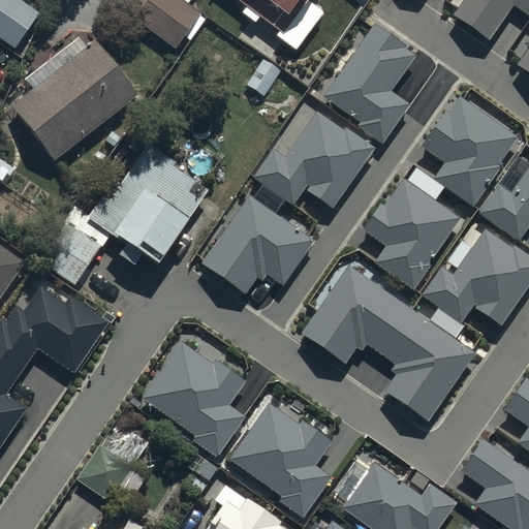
[(11,0),(0,0),(0,44),(14,55),(39,19),(11,0)]
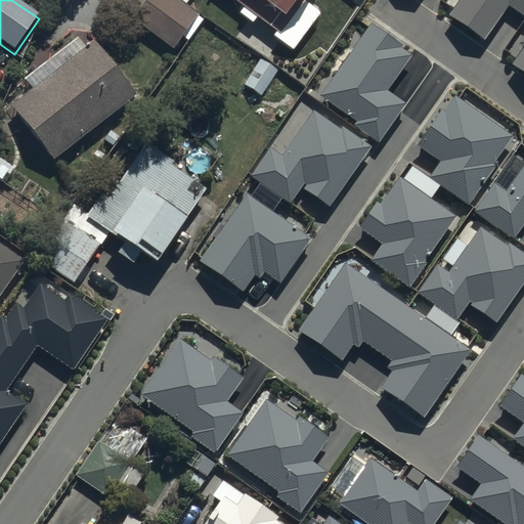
[(204,24),(172,0),(149,0),(132,24),(173,54),(183,40),(188,44),(204,24)]
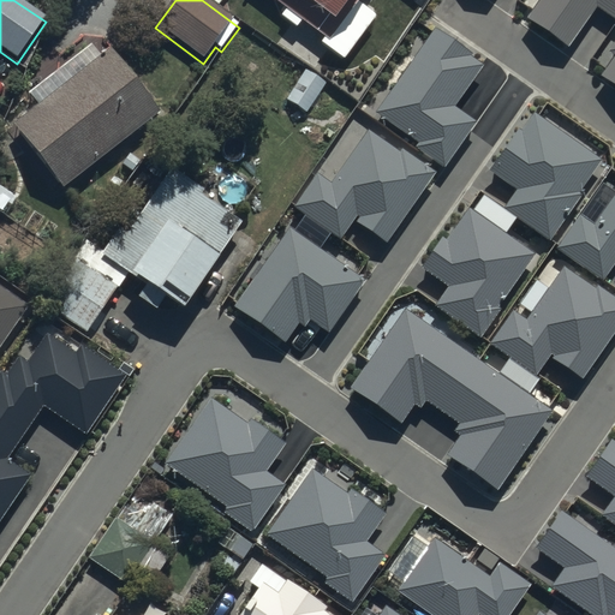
[(357,0),(264,0),(285,15),(280,22),(296,34),(300,28),(323,45),(320,49),(341,66),(375,22),(353,5),(357,0)]
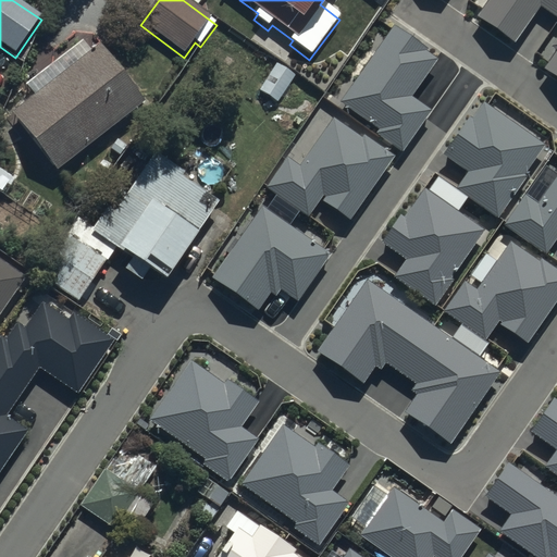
[(556,0),(489,0),(479,15),(516,40),(542,3),(556,13),(556,0)]
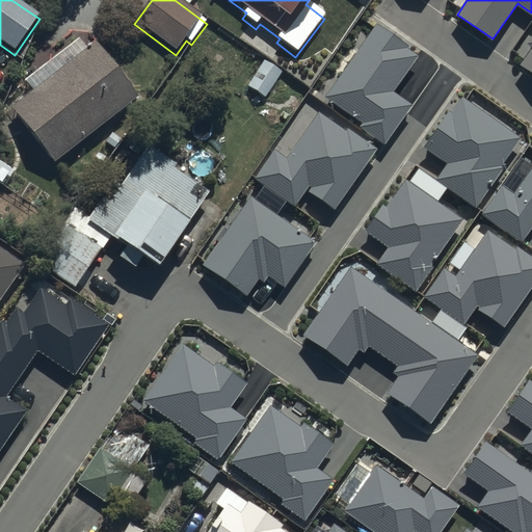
[(420,54),(376,24),(324,97),(363,123),(360,127),(386,144),(414,105),(394,91),(420,54)]
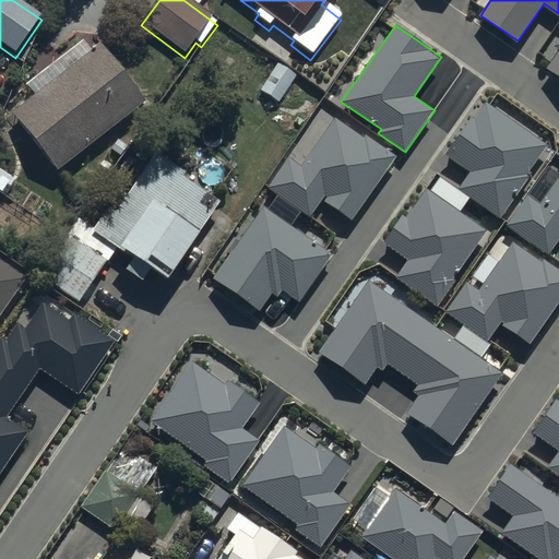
[(558,38),(555,46),(558,48),(558,50),(548,68),(558,75),(558,38)]
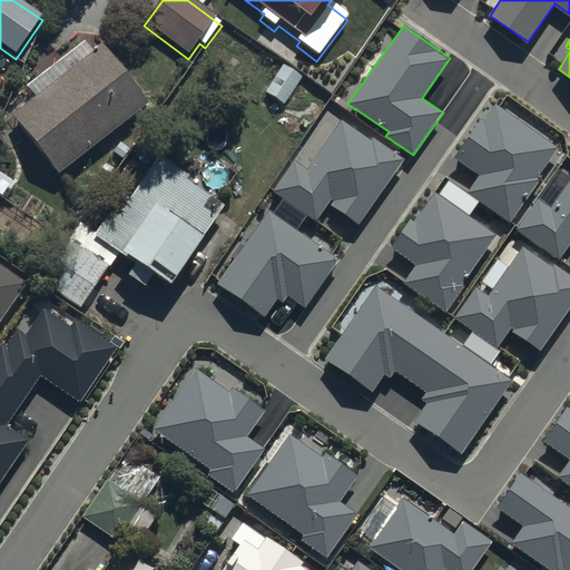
[(101,51),(11,123),(59,183),(149,111),(101,51)]
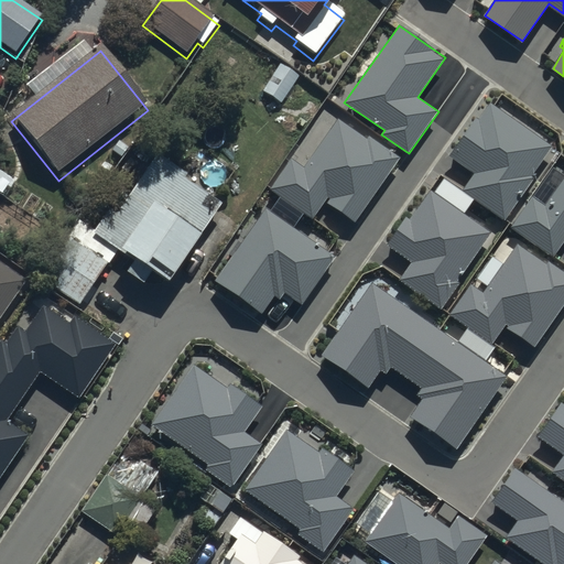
[(300,79),(281,67),(262,96),(281,108),(300,79)]
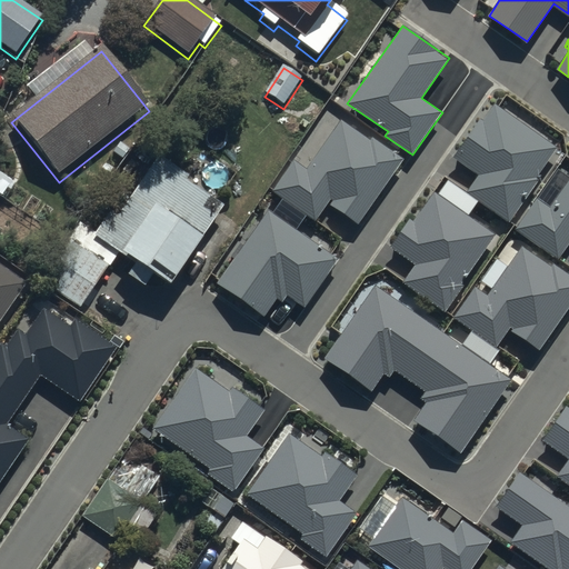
[(559,148),(493,103),(455,159),(479,176),(467,192),(508,221),(559,148)]
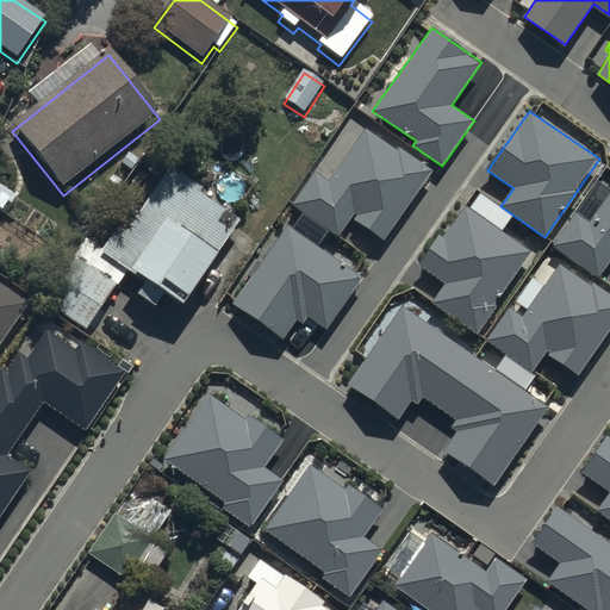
[(396,150),(366,129),(329,182),(316,173),(294,205),(340,235),(352,216),(386,240),(433,170),(398,147),(396,150)]
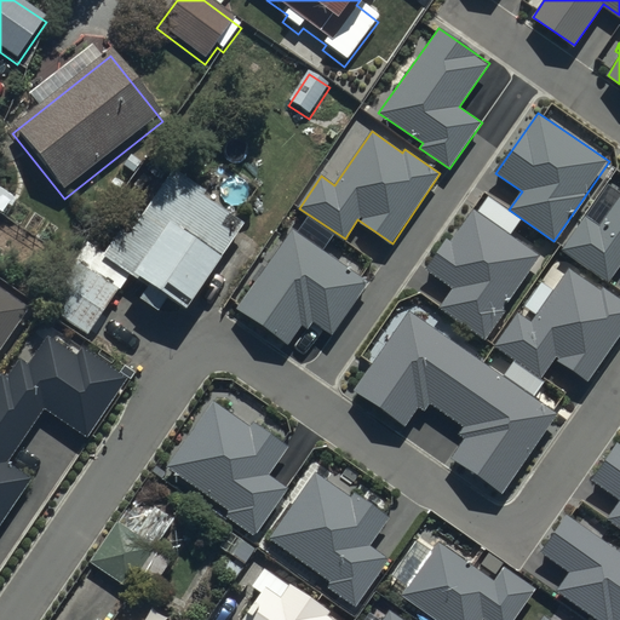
[(86,247),(44,313),(87,340),(126,281),(149,296),(139,311),(159,323),(165,313),(184,326),(244,233),(201,205),(207,197),(174,177),(160,200),(148,191),(137,208),(145,214),(132,236),(126,233),(108,262),(86,247)]
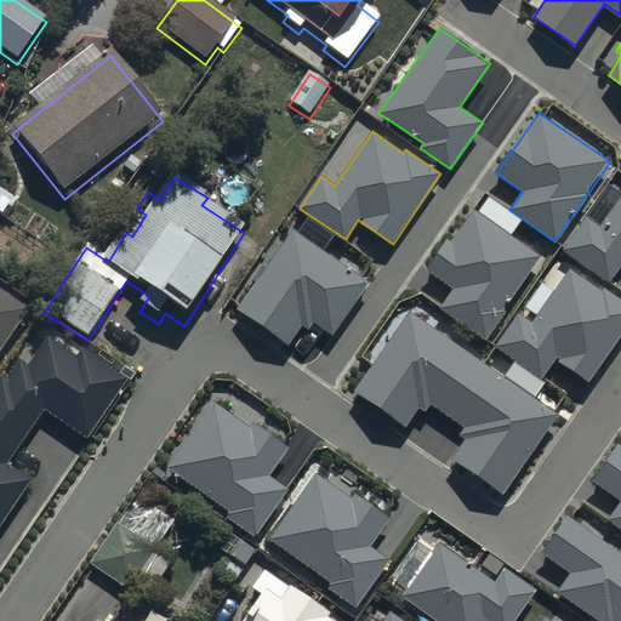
[(620,197),(599,228),(585,217),(563,250),(611,284),(620,269),(620,197)]
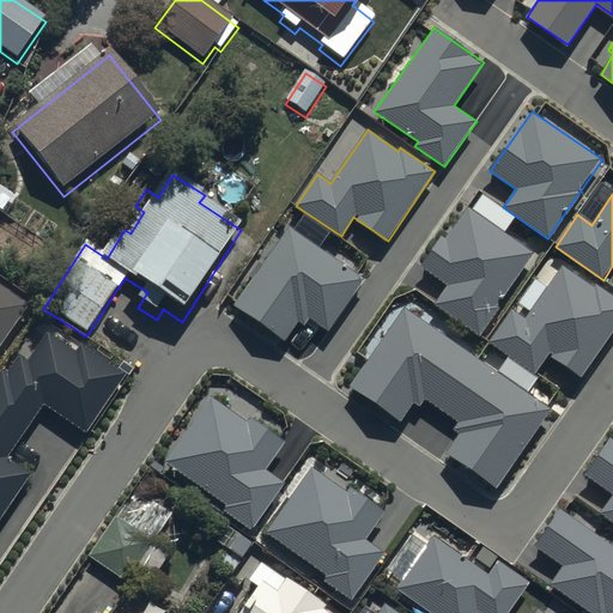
[(535,253),(468,207),(447,238),(442,236),(420,267),(448,286),(435,304),(479,334),(535,253)]
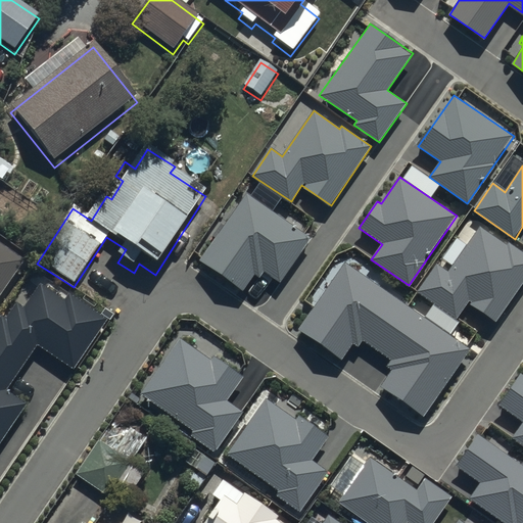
[(311,239),(246,192),(198,259),(243,292),(254,276),(258,279),(264,272),(279,283),(311,239)]
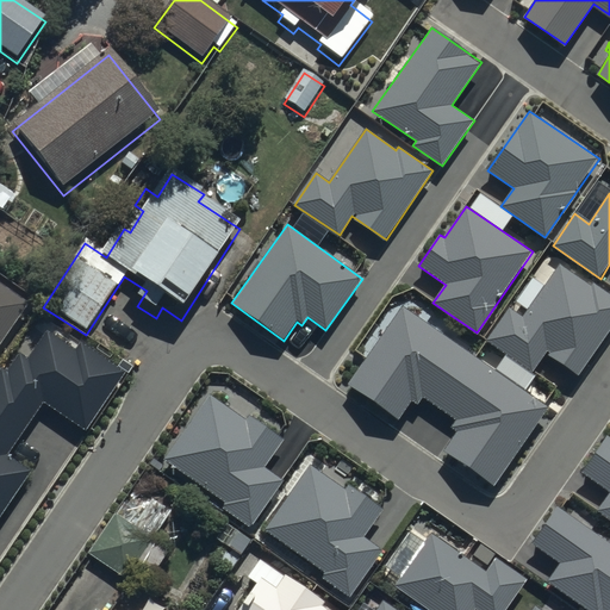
[(590,286),(559,265),(523,318),(509,307),(487,338),(535,372),(547,354),(578,375),(609,328),(609,293),(592,282),(590,286)]
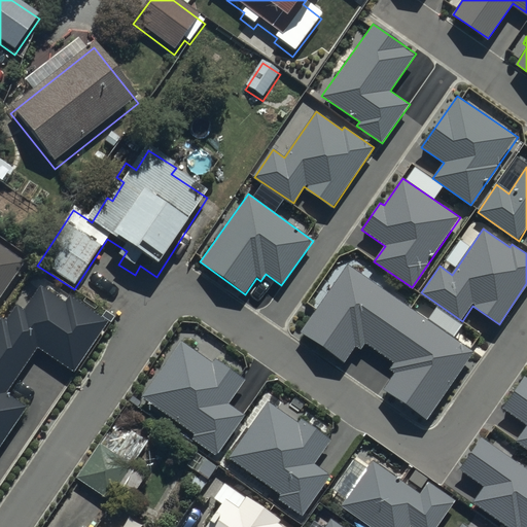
[(0,301),(24,268),(0,251),(0,301)]
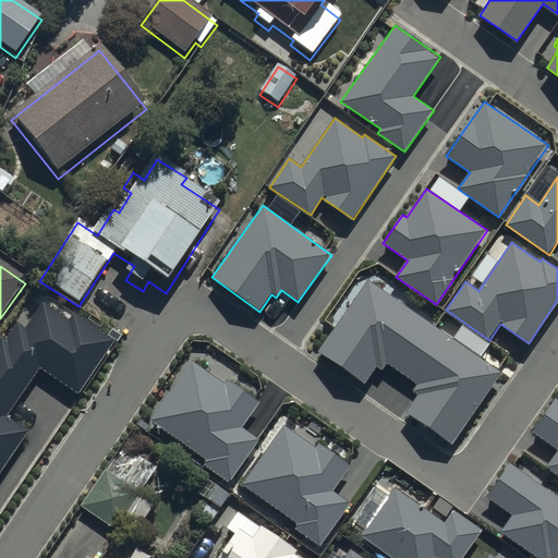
[(501,372),(367,279),(317,351),(365,384),(378,366),(385,370),(389,364),(416,383),(411,389),(417,395),(404,413),(451,445),(501,372)]
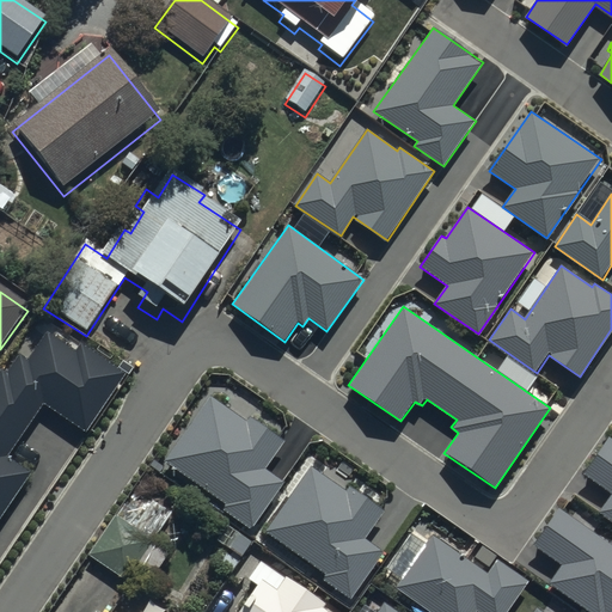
[(123,373),(80,344),(75,353),(47,332),(28,361),(19,355),(7,373),(0,368),(0,519),(32,472),(7,456),(43,402),(85,430),(123,373)]
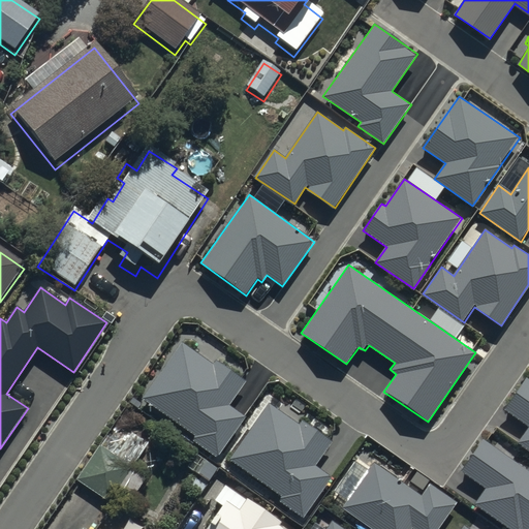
[(213,364),(183,343),(143,397),(196,436),(192,442),(216,460),(247,417),(229,405),(246,381),(216,360),(213,364)]
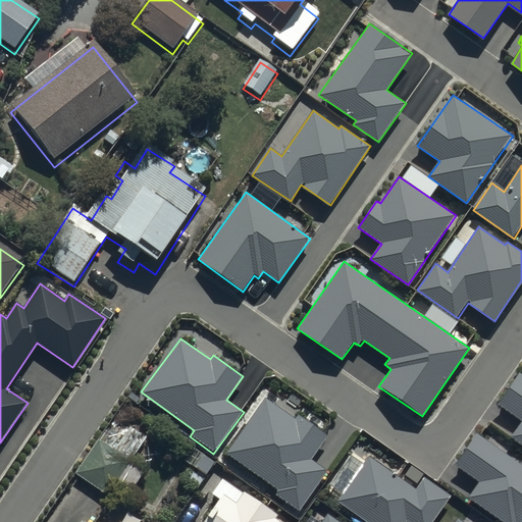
[(521,372),(500,404),(521,419),(521,421),(511,437),(521,444),(521,372)]
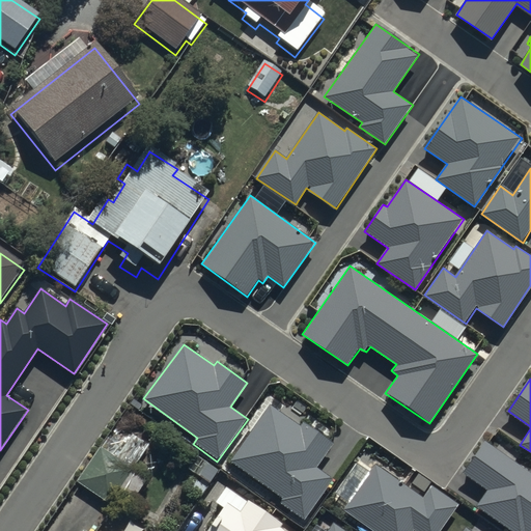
[(300,425),(270,403),(229,458),(283,498),(279,503),(303,521),(334,478),(316,466),(333,443),(303,421),(300,425)]
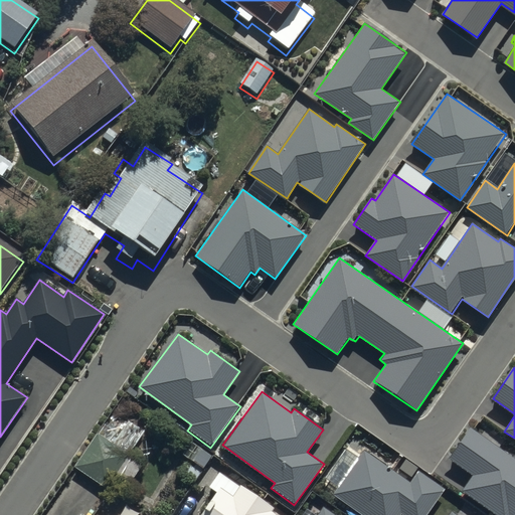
[(95,438),(72,473),(106,493),(111,486),(126,495),(142,470),(128,461),(144,436),(127,424),(112,449),(95,438)]
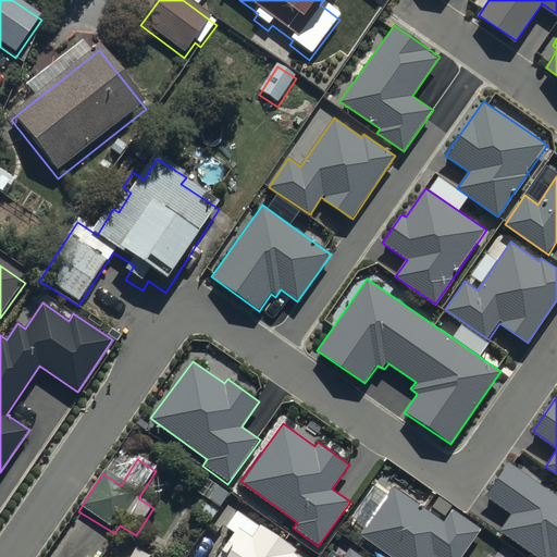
[(556,556),(556,496),(508,463),(485,497),(510,515),(498,533),(533,556),(556,556)]
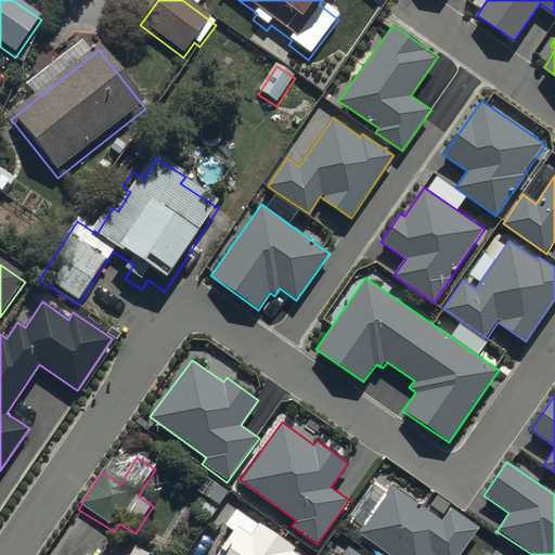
[(390,491),(358,539),(381,554),(462,554),(478,532),(450,513),(440,527),(390,491)]
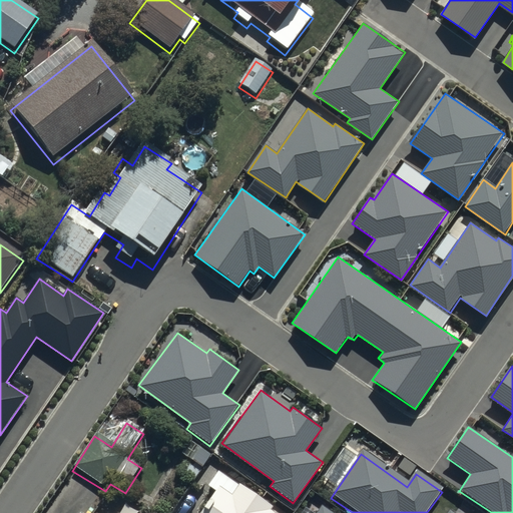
[(272,512),(274,512),(218,476),(207,492),(215,497),(203,512),(272,512)]
